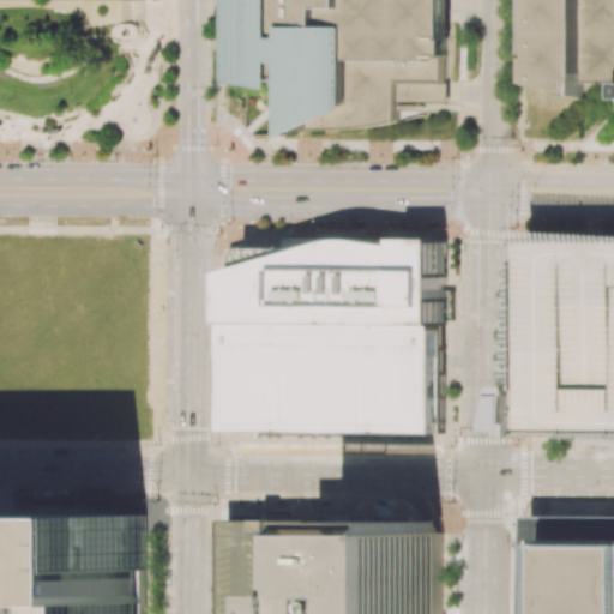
[(233,0),(233,80),(245,82),(275,86),(284,88),(284,89),(286,90),(286,91),(287,92),(288,94),(289,94),(289,95),(292,95),(292,104),(292,133),(292,136),(308,128),(319,128),(323,128),(330,128),(333,128),(337,128),(343,128),(349,128),(357,127),(366,126),(372,125),(379,124),(384,124),(396,121),(396,110),(396,104),(396,102),(396,80),(445,82),(445,25),(445,0),(233,0)]
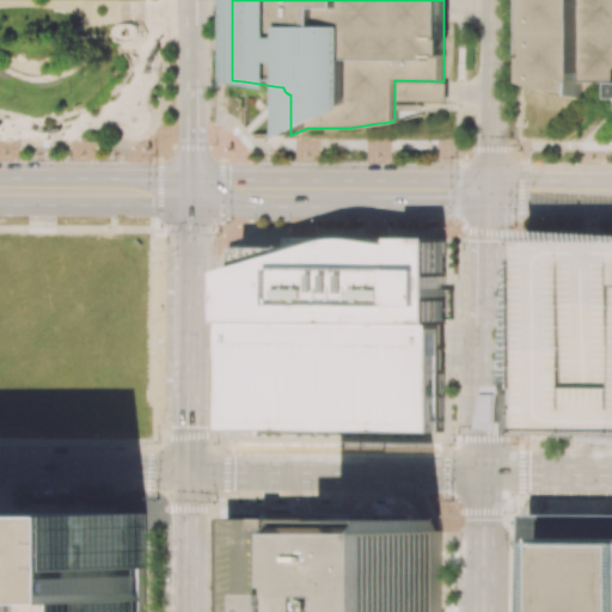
[(611,0),(526,0),(526,81),(532,84),(537,85),(542,87),(546,89),(551,90),(555,90),(560,91),(563,91),(568,92),(574,92),(574,98),(577,98),(577,81),(587,81),(599,81),(611,81),(611,0)]
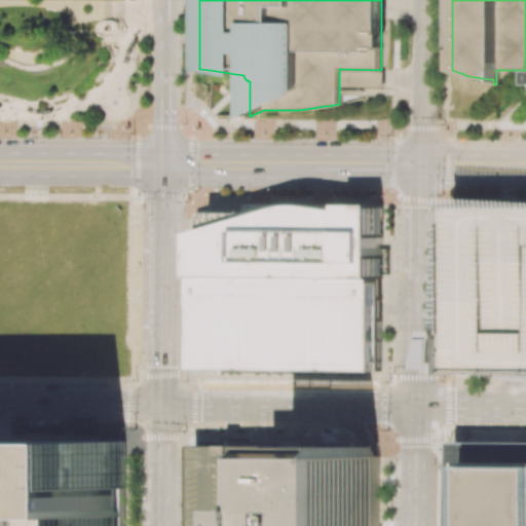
[(339,87),(339,69),(381,70),(381,87),(339,87)]
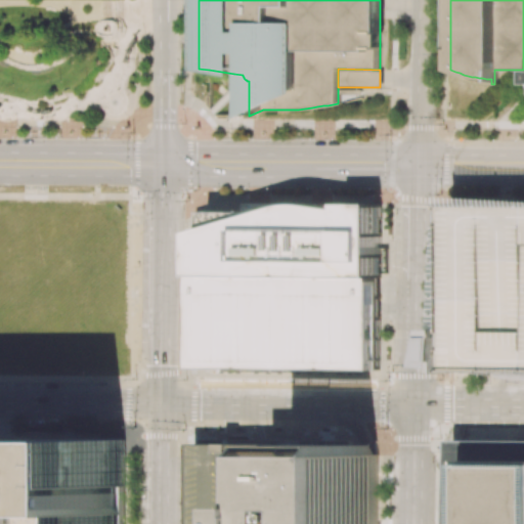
[(247,81),(245,88),(243,87),(241,86),(238,84),(237,83),(236,82),(235,80),(235,78),(243,75),(243,76),(244,77),(244,78),(245,79),(246,80),(247,80),(247,81)]
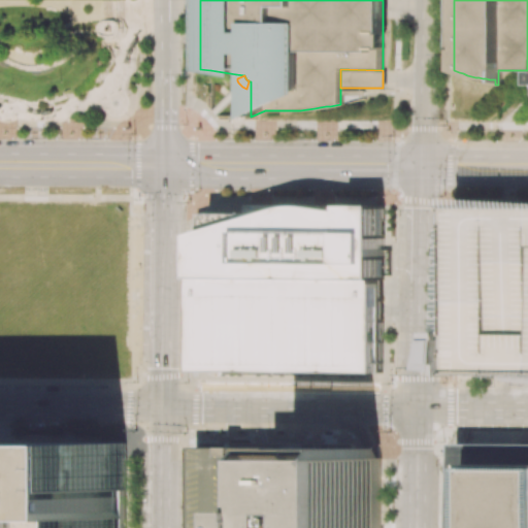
[(248,203),(248,213),(218,213),(209,213),(209,231),(198,234),(198,277),(197,371),(382,372),(382,278),(383,204),(350,204),(248,203)]
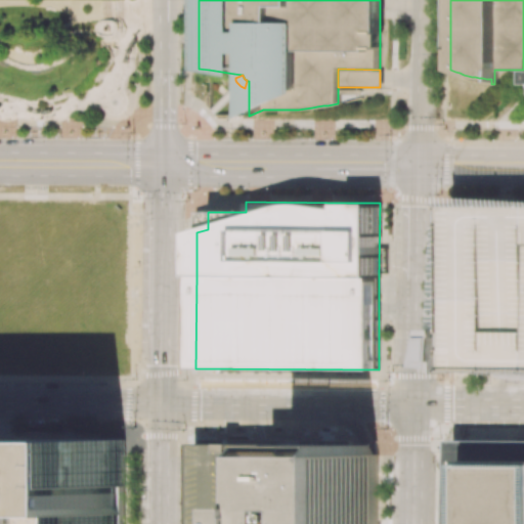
[(454,202),(523,202),(523,366),(517,366),(437,364),(441,331),(454,331),(454,202)]
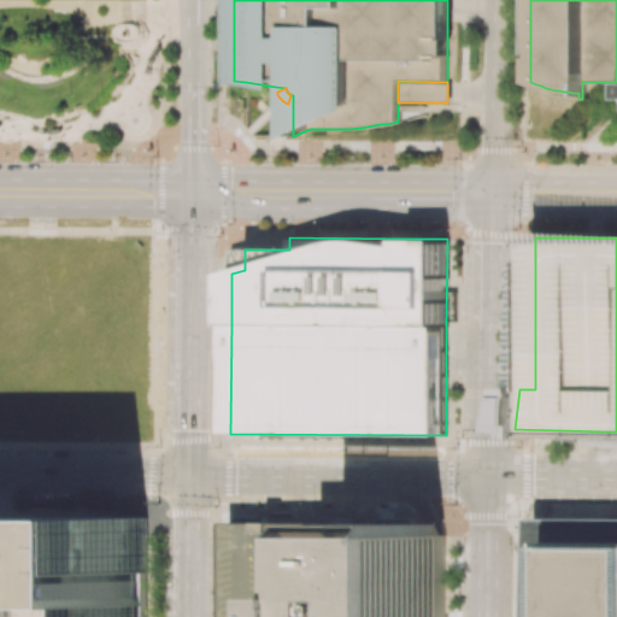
[(0,517),(0,616),(144,616),(146,518),(0,517)]
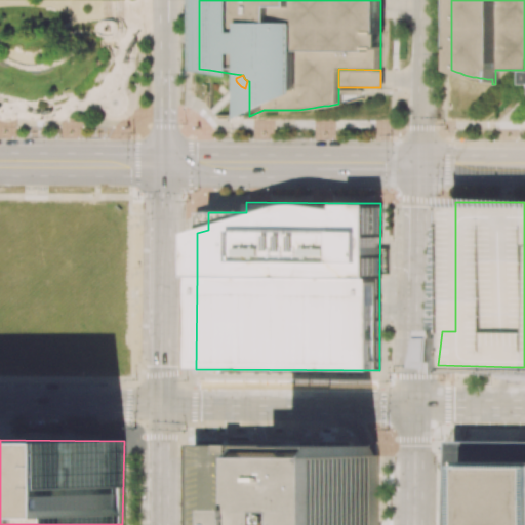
[(524,524),(524,441),(454,441),(453,524),(524,524)]
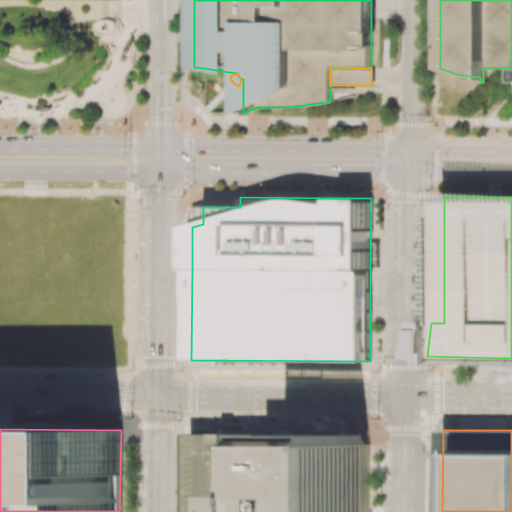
[(190,511),(190,431),(273,433),(273,511),(190,511)]
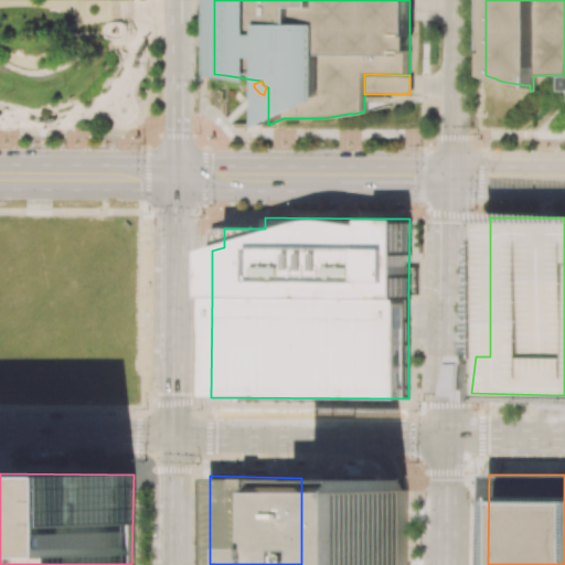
[(324,489),(408,489),(407,564),(306,564),(306,546),(324,546),(324,489)]
